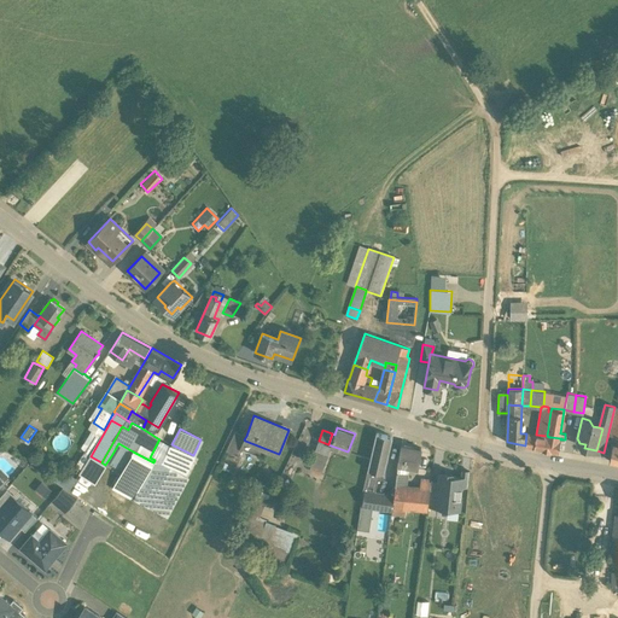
[(235,431),(226,450),(239,456),(245,441),(244,439),(246,436),(235,431)]
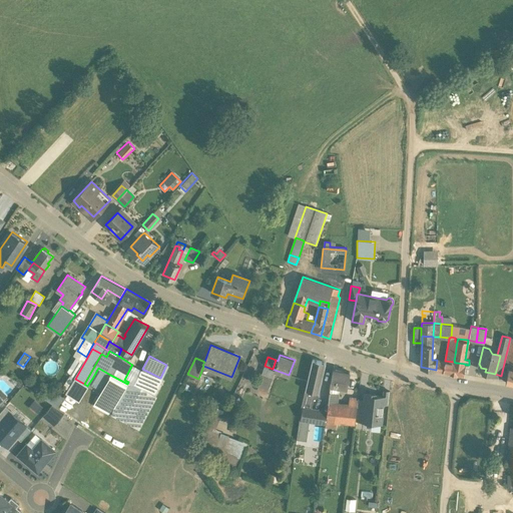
[(46,359),(44,372),(56,374),(59,362),(46,359)]
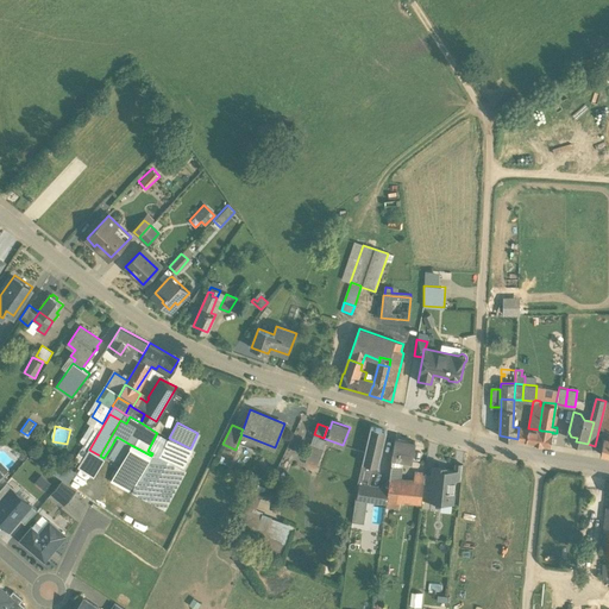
[(387,429),(371,426),(363,463),(378,466),(387,429)]
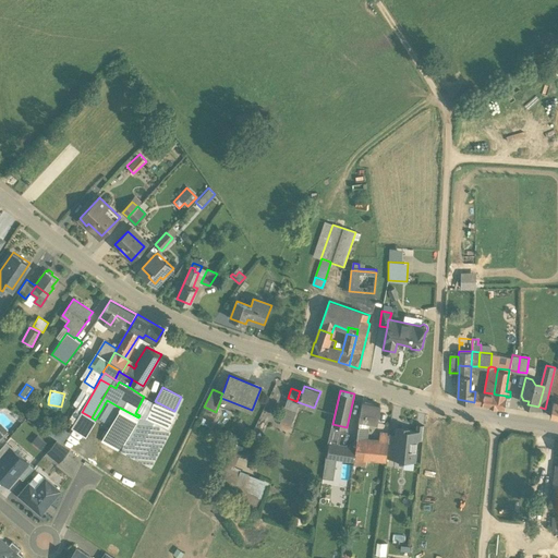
[(484,392),(475,391),(474,402),(505,408),(506,397),(507,396),(497,395),(496,395),(494,393),(484,392)]
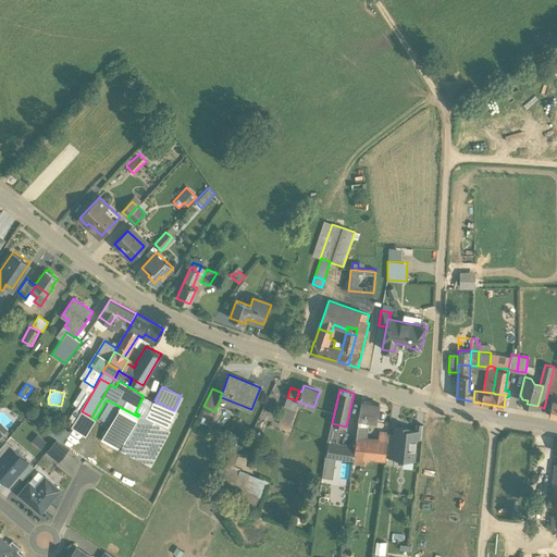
[(174,410),(155,400),(153,400),(152,403),(143,397),(135,412),(139,415),(168,429),(176,411),(174,410)]
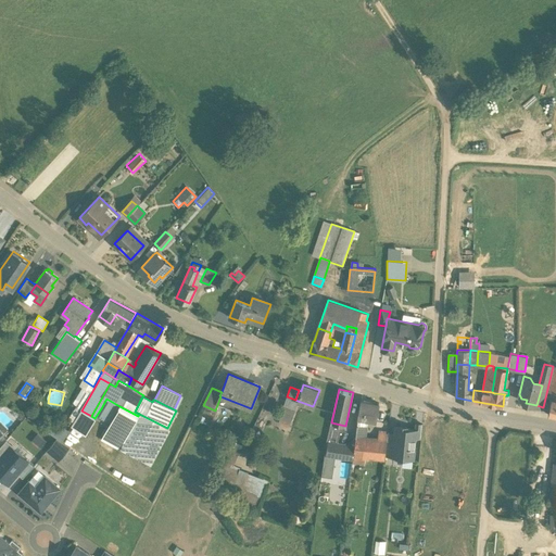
[(295,400),(287,396),(285,404),(295,408),(298,401),(295,400)]
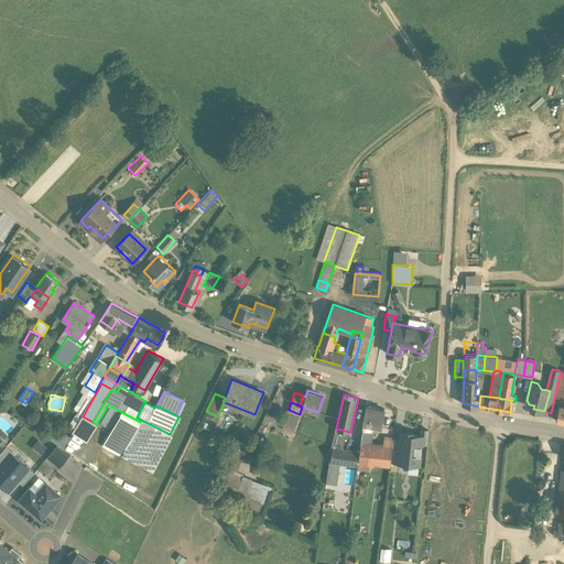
[(121,412),(108,404),(102,414),(116,422),(121,412)]
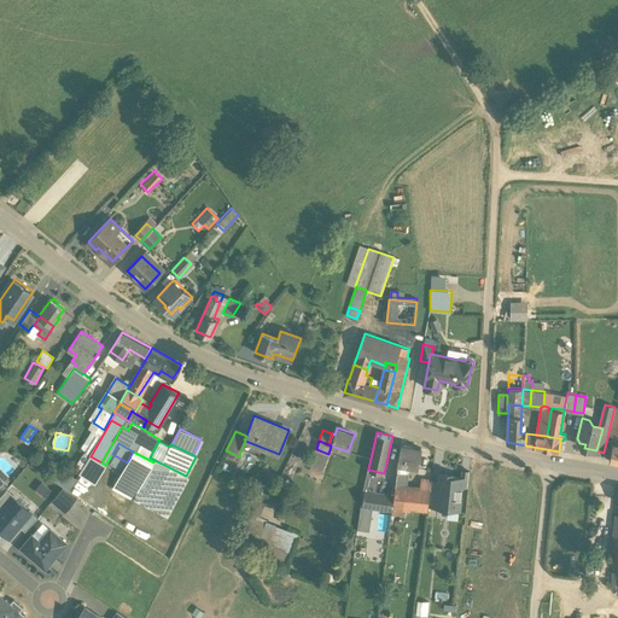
[(421,447),(402,444),(398,464),(395,484),(406,485),(408,466),(415,467),(417,458),(419,458),(421,447)]
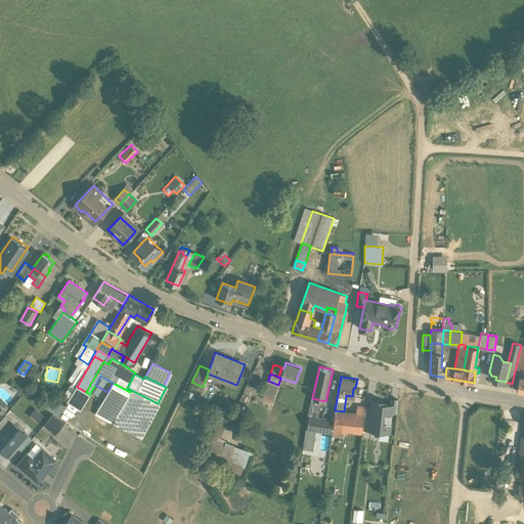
[(278,385),(268,381),(262,397),(272,401),(278,385)]
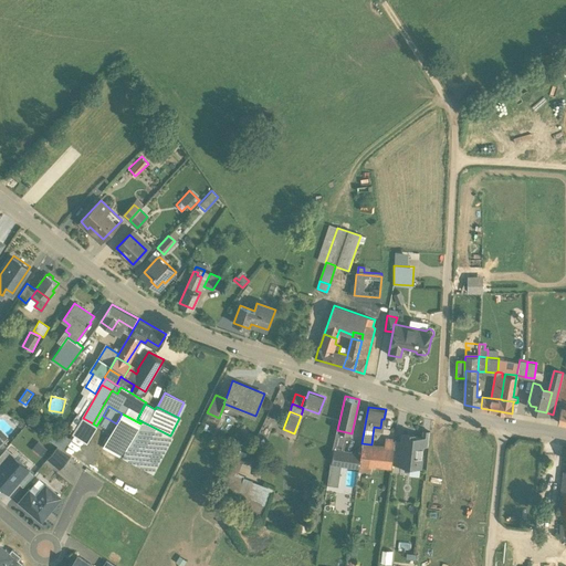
[(140,423),(122,413),(116,423),(112,430),(107,438),(117,443),(126,448),(140,423)]
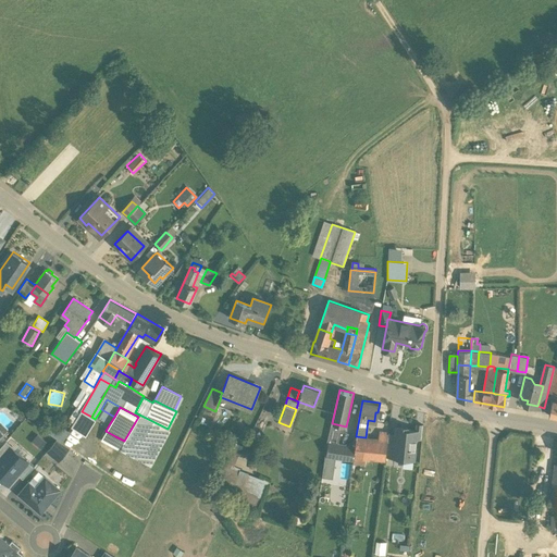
[(114,417),(101,409),(97,416),(110,423),(114,417)]
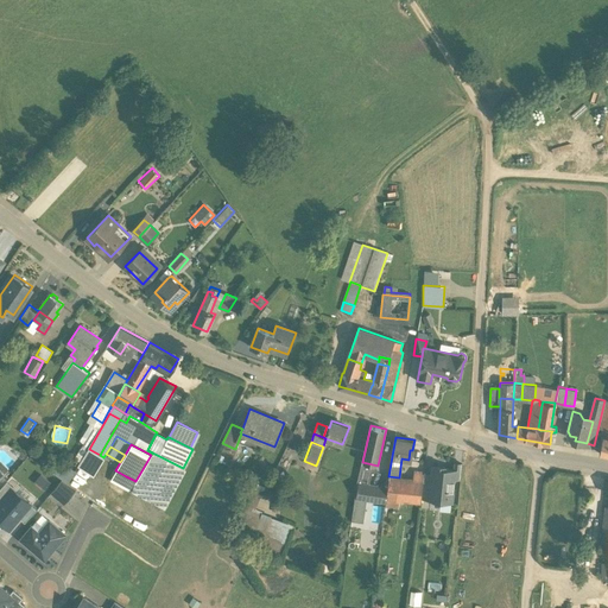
[(152,453),(151,455),(135,481),(126,476),(122,482),(120,486),(164,511),(185,470),(183,468),(152,453)]
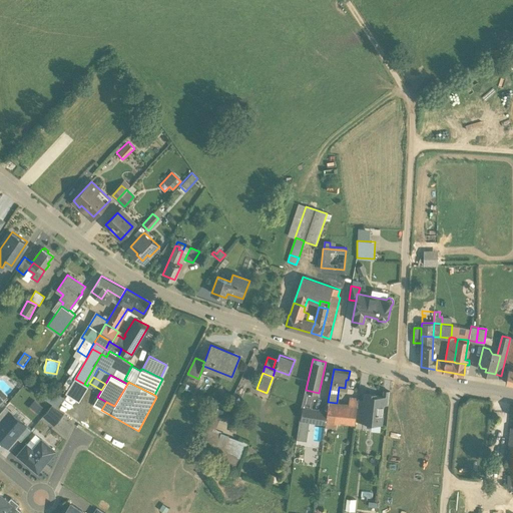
[(319,393),(306,390),(301,408),(303,408),(303,407),(312,408),(314,399),(318,397),(319,393)]
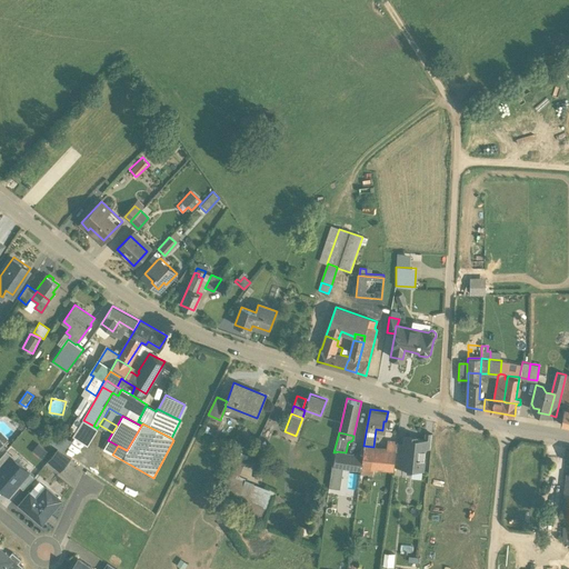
[(416,436),(406,435),(405,443),(402,465),(403,466),(413,467),(422,467),(425,446),(426,439),(423,439),(416,438),(416,436)]
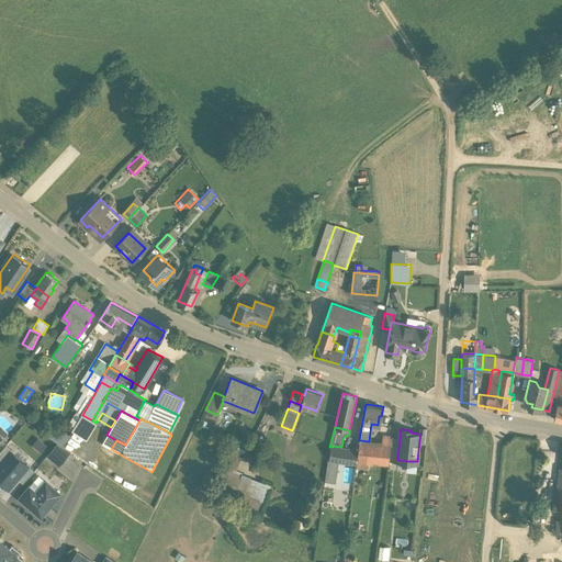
[(107,435),(103,440),(113,446),(116,440),(107,435)]
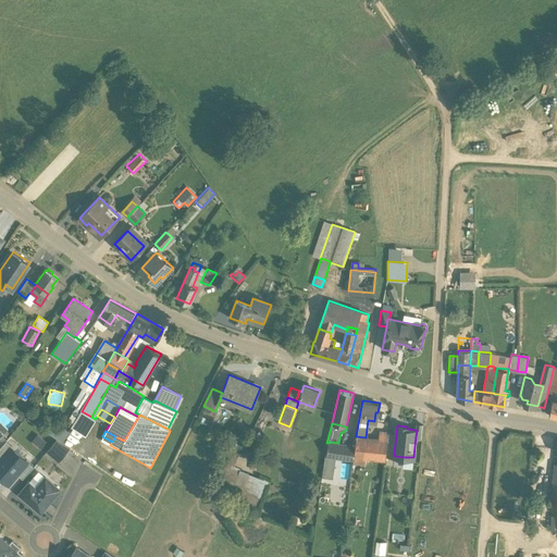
[(396,434),(388,433),(388,440),(387,441),(386,455),(394,455),(396,434)]
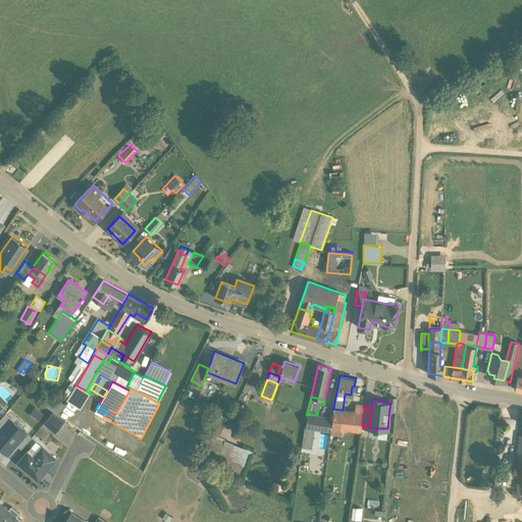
[(35,407),(31,413),(39,419),(44,413),(35,407)]
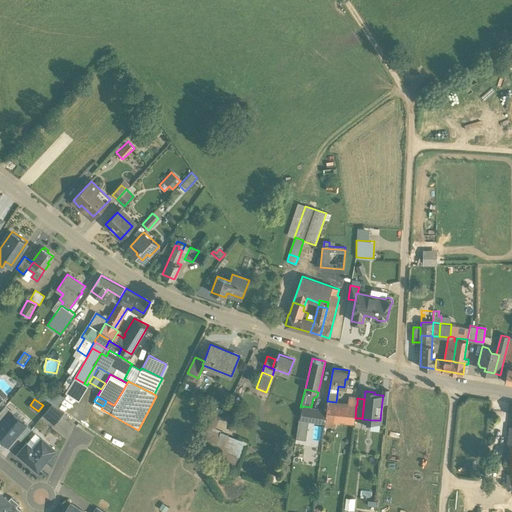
[(336,402),(327,401),(326,410),(325,419),(335,420),(354,422),(355,418),(356,405),(357,404),(353,403),(350,403),(336,402)]
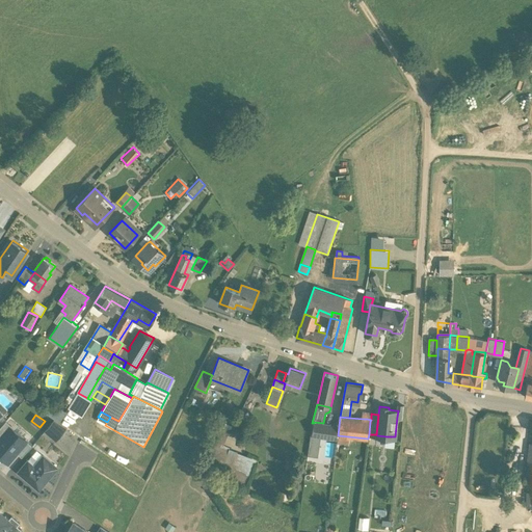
[(54,419),(44,430),(56,441),(67,427),(54,419)]
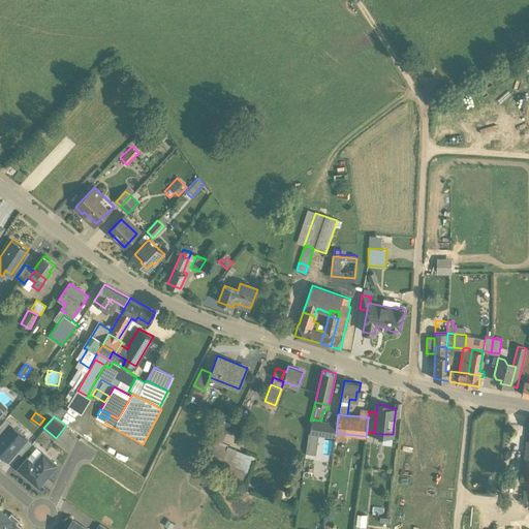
[(5,418),(0,425),(0,433),(1,435),(9,425),(11,423),(5,418)]
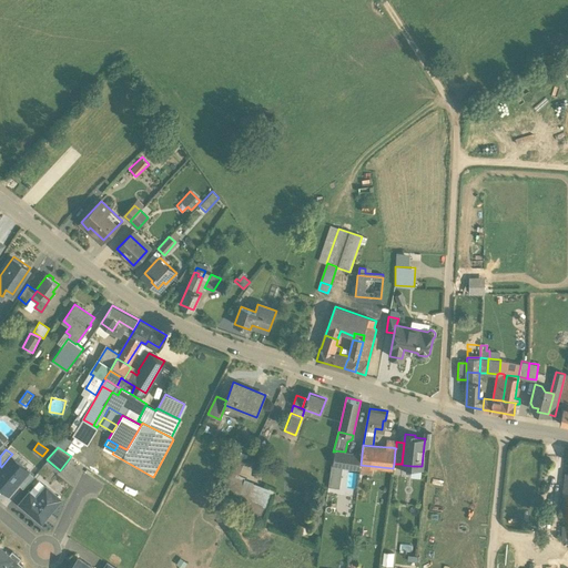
[(345,452),(335,450),(335,452),(333,464),(361,468),(361,465),(362,455),(345,452)]
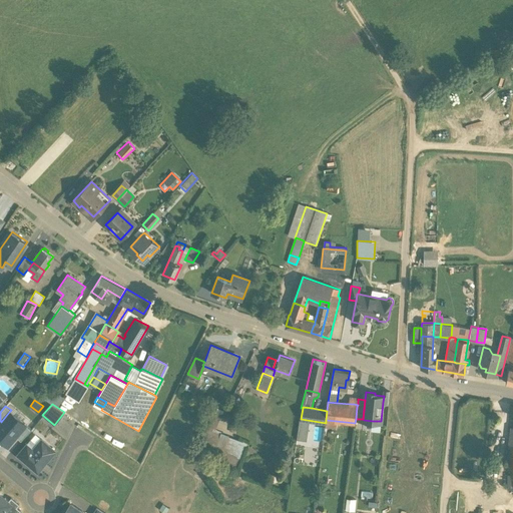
[(17,437),(26,426),(9,412),(0,422),(0,439),(8,447),(17,437)]
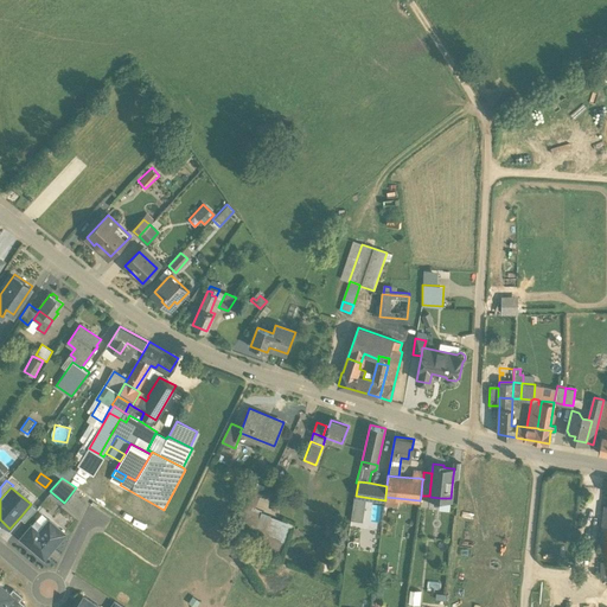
[(371,502),(370,525),(382,525),(383,500),(365,499),(365,502),(371,502)]
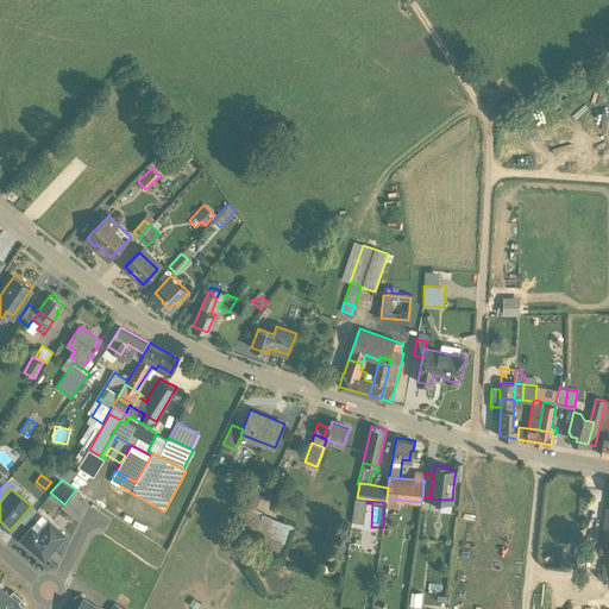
[(31,506),(20,519),(25,523),(36,509),(31,506)]
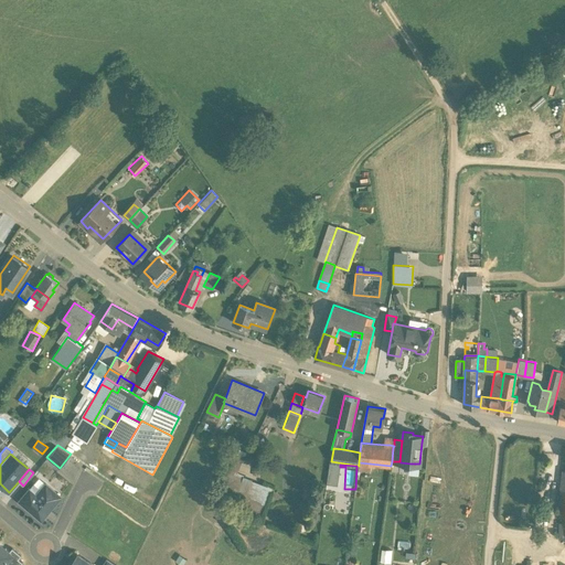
[(245,480),(237,493),(263,507),(269,492),(245,480)]
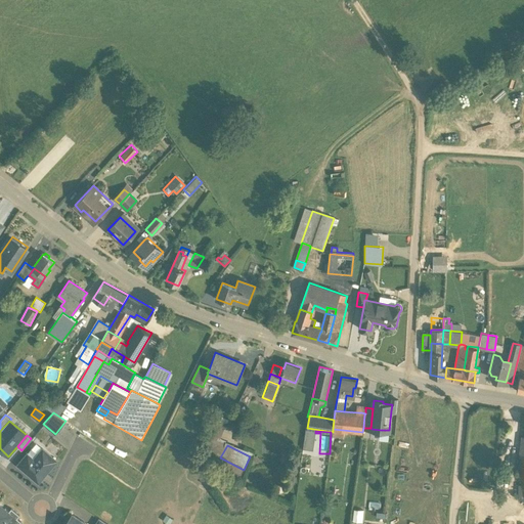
[(42,447),(38,453),(32,447),(27,453),(17,464),(38,482),(46,473),(45,472),(56,460),(42,447)]
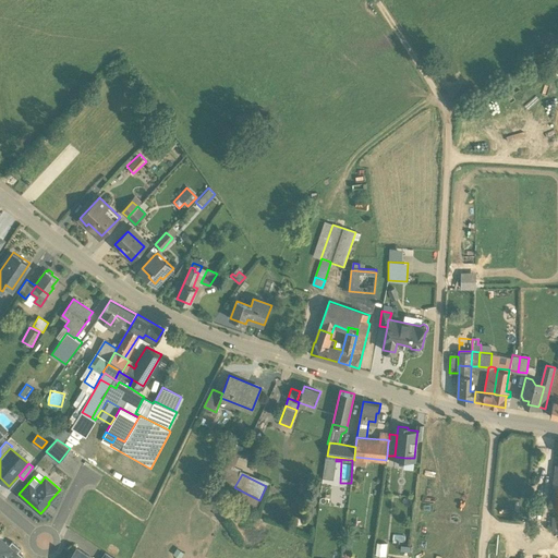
[(0,535),(0,557),(2,557),(12,546),(9,544),(0,535)]
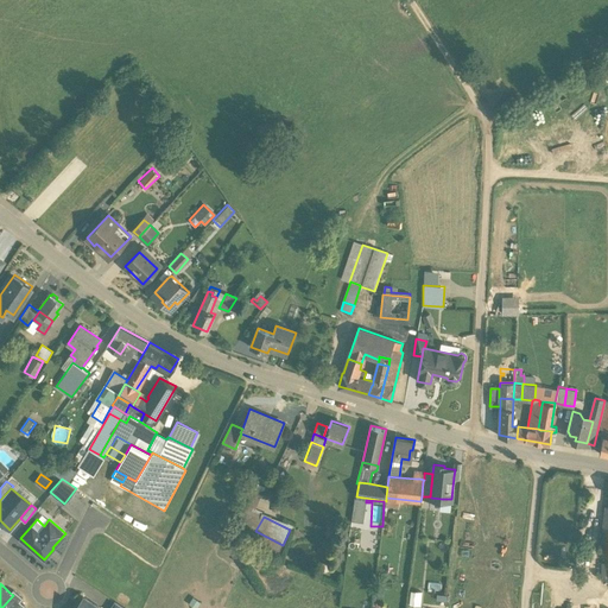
[(23,596),(13,589),(10,593),(13,595),(20,600),(23,596)]
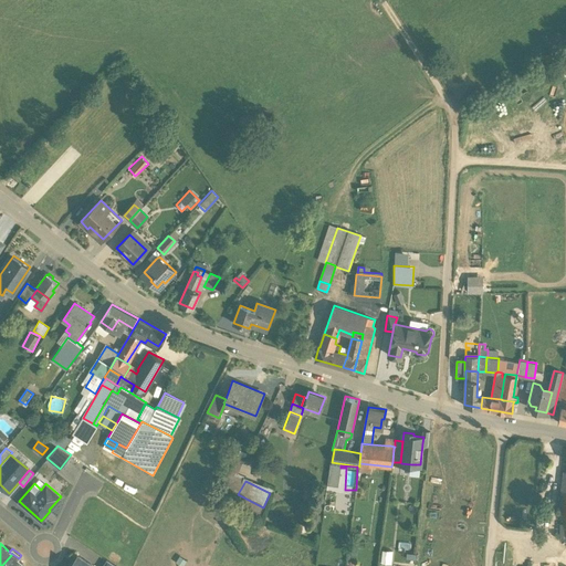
[(380,562),(391,563),(392,549),(381,548),(380,562)]
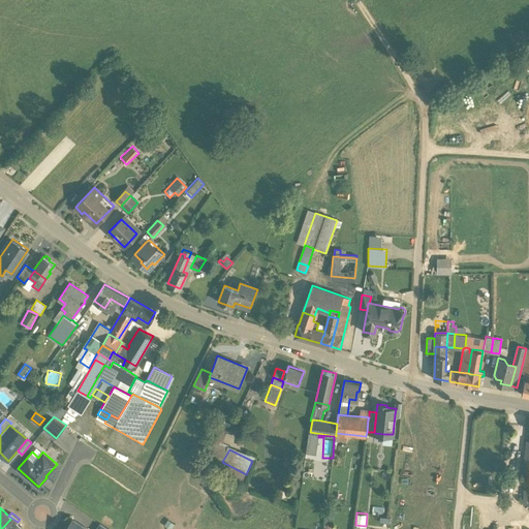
[(11,518),(2,528),(18,528),(22,526),(18,522),(11,518)]
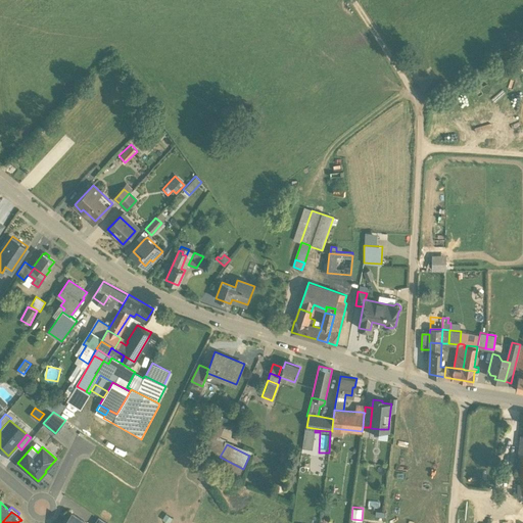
[(87,522),(72,513),(66,521),(64,519),(61,522),(87,522)]
